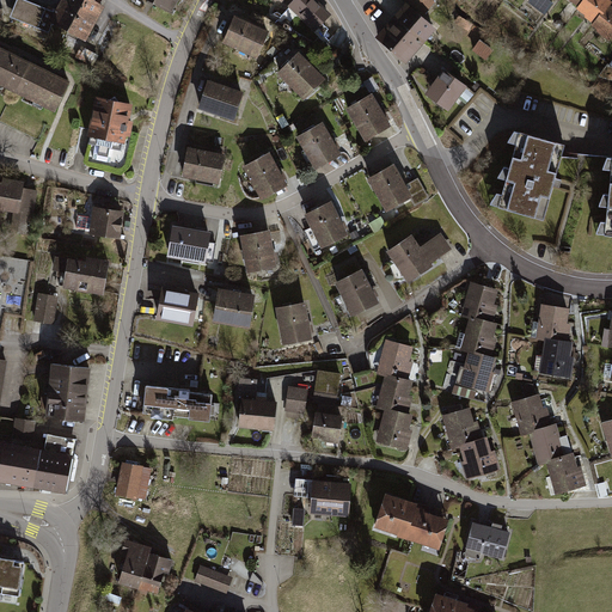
[(46,25),(51,13),(22,0),(16,0),(8,17),(43,31),(46,25)]
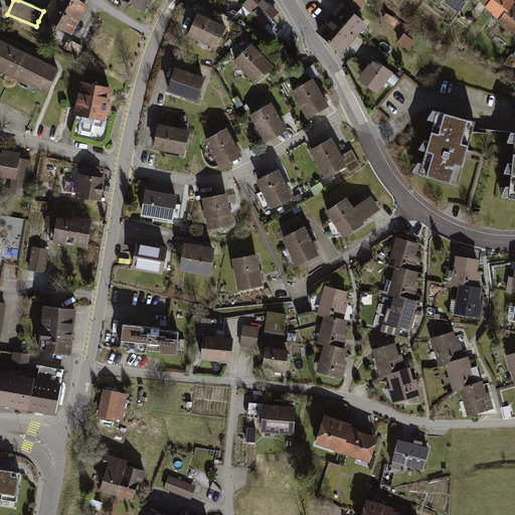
[(75,0),(48,0),(47,3),(62,10),(79,19),(86,7),(75,1),(75,0)]
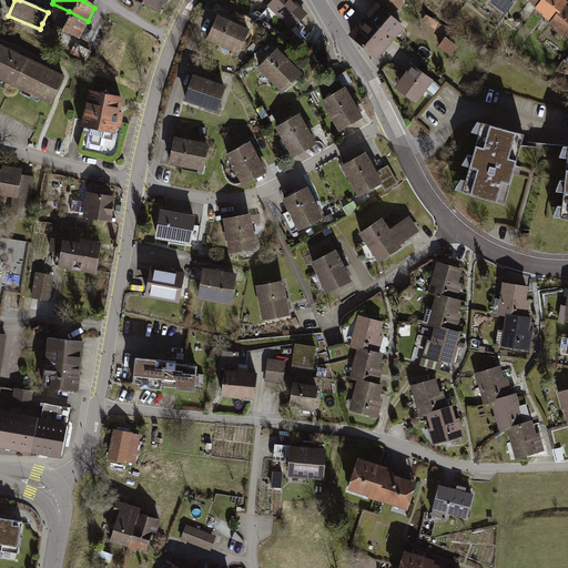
[(141,0),(139,4),(156,13),(163,0),(141,0)]
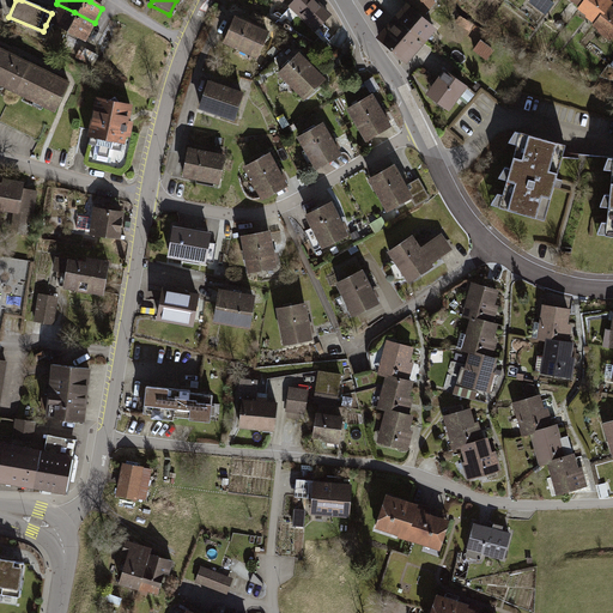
[(332,17),(314,0),(311,0),(297,16),(315,34),(332,17)]
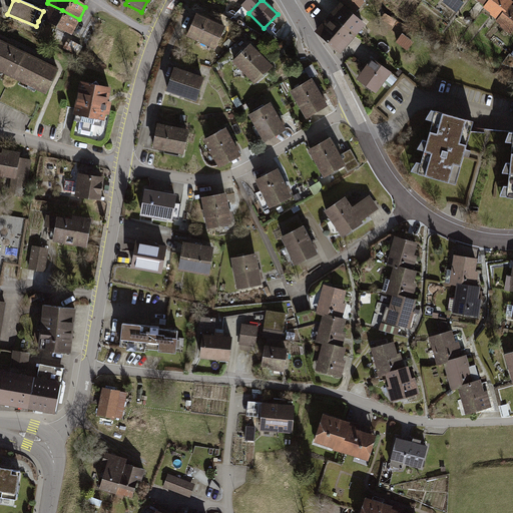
[(337,0),(340,2),(341,1),(355,13),(365,1),(364,0),(337,0)]
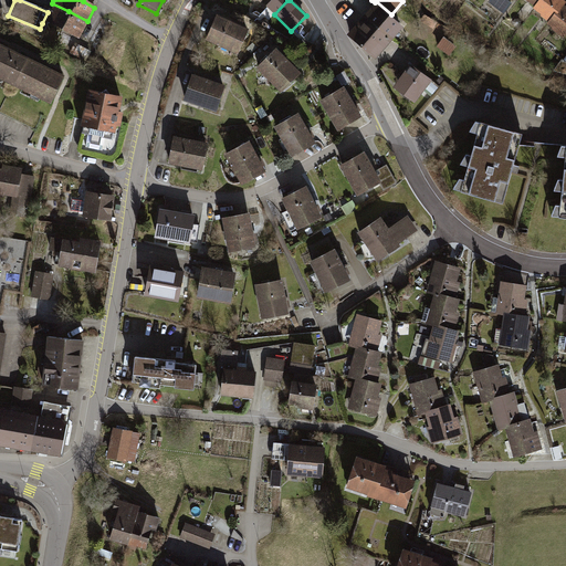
[(493,0),(490,4),(503,14),(509,7),(501,0),(493,0)]
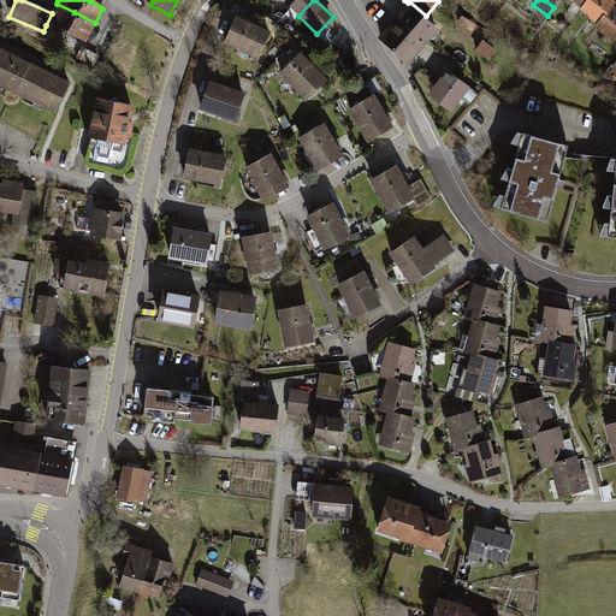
[(582,0),(580,5),(578,9),(594,22),(608,4),(610,0),(582,0)]
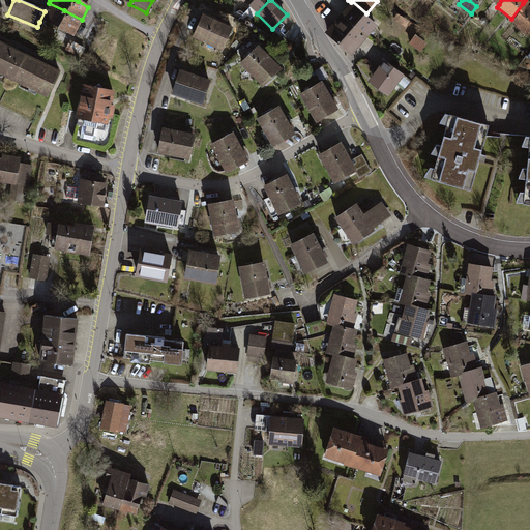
[(366,13),(352,1),(351,2),(325,31),(352,54),(369,34),(372,36),(379,28),(377,26),(379,24),(366,13)]
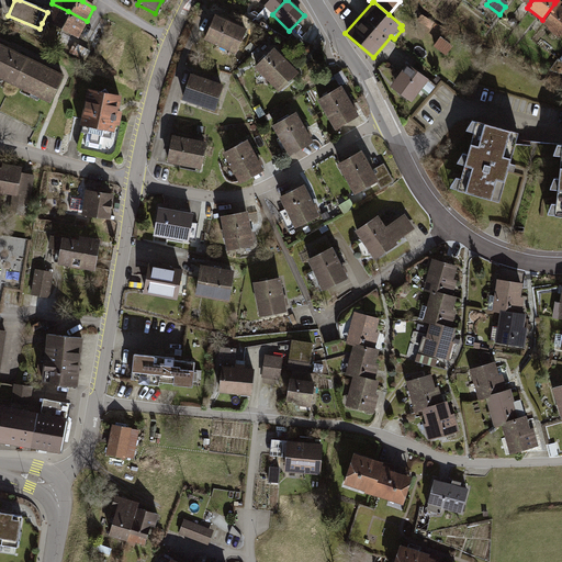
[(58,31),(68,11),(52,3),(47,12),(42,23),(58,31)]
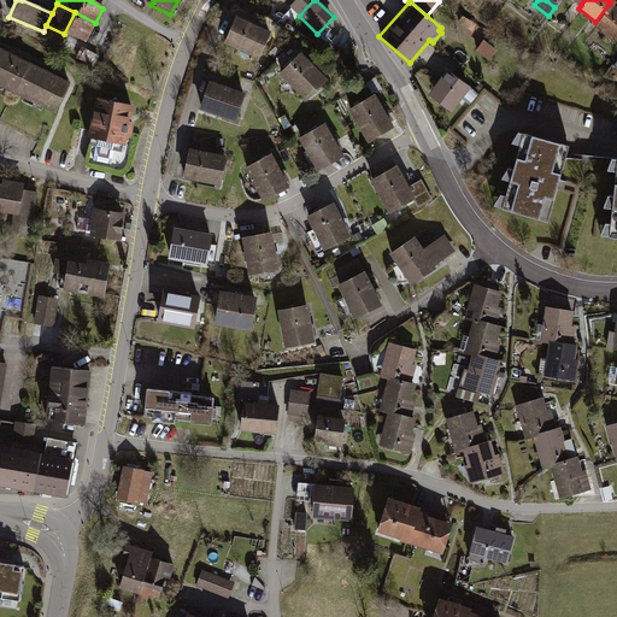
[(616,31),(616,10),(609,4),(595,22),(592,25),(611,40),(616,31)]
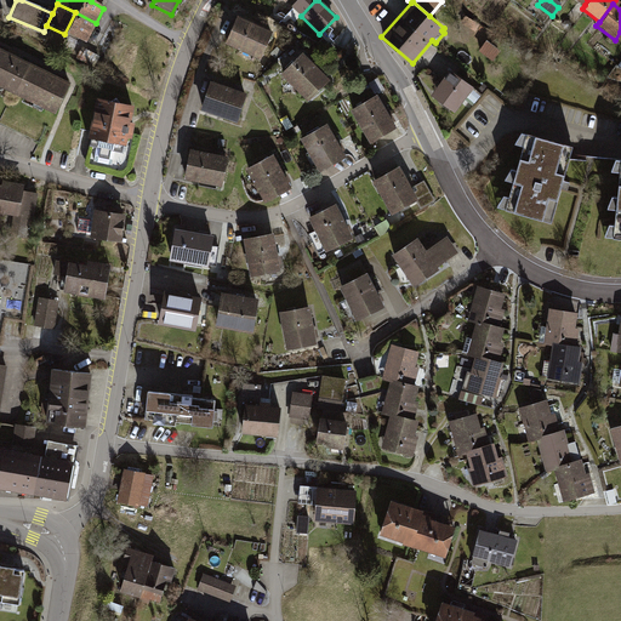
[(96,23),(75,12),(64,34),(85,45),(89,40),(92,41),(97,32),(92,29),(96,23)]
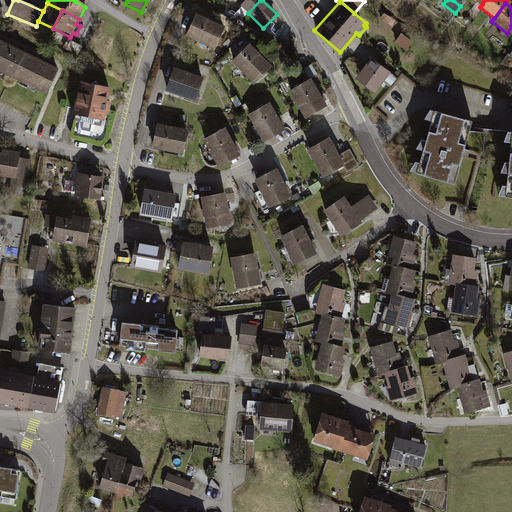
[(223,27),(195,16),(186,37),(214,49),(223,27)]
